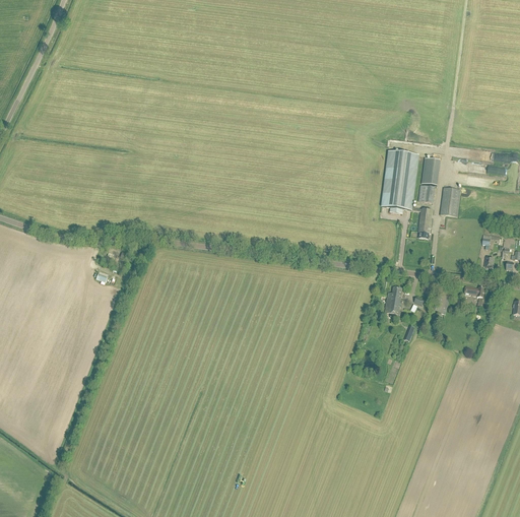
[(402,208),(420,210),(420,208),(411,207),(418,154),(389,150),(382,206),(391,207),(390,211),(402,212),(402,208)]
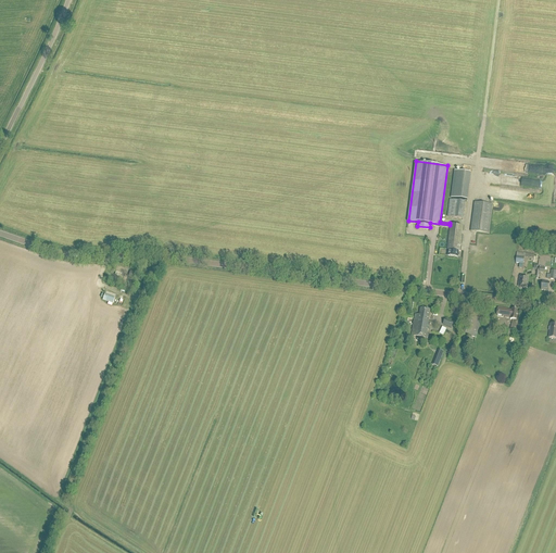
[(534,172),(541,174),(543,167),(535,165),(534,172)]
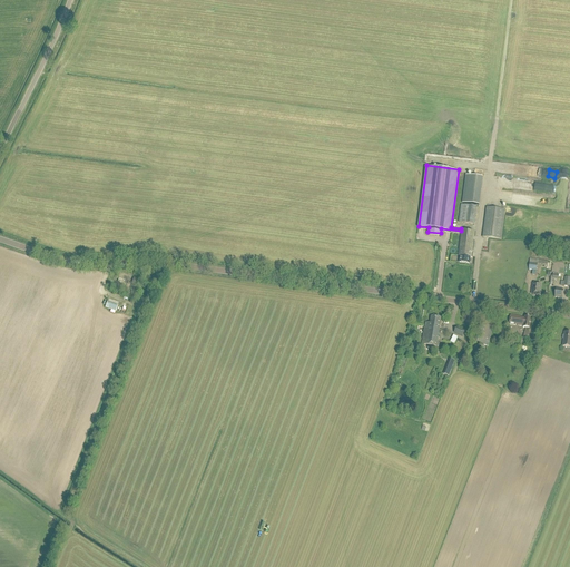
[(479,202),(482,174),(465,172),(462,201),(479,202)]
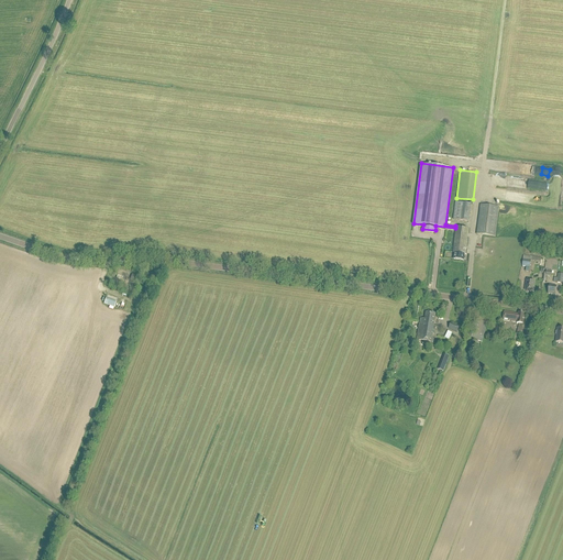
[(549,194),(550,185),(505,179),(504,185),(510,186),(510,188),(549,194)]
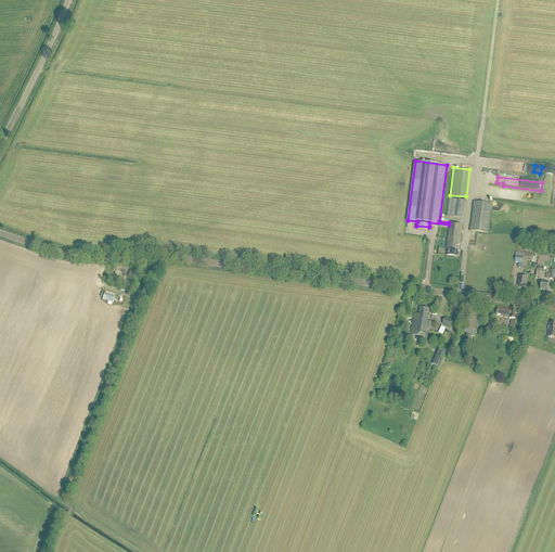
[(464,199),(449,196),(447,214),(462,216),(464,199)]
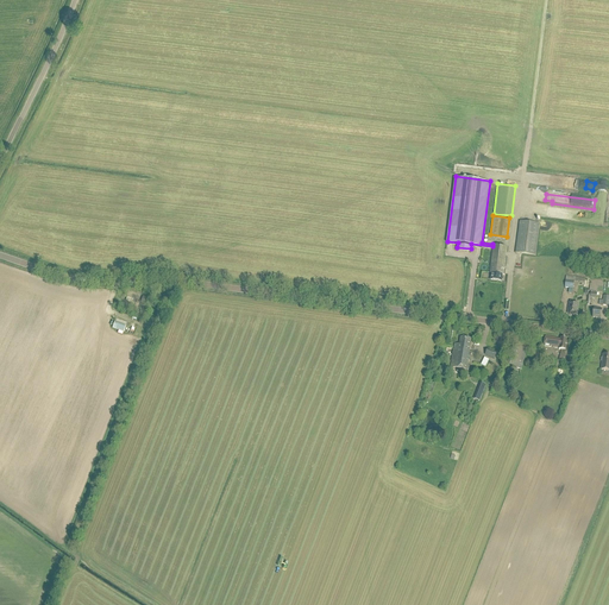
[(535,253),(540,221),(519,218),(515,251),(535,253)]
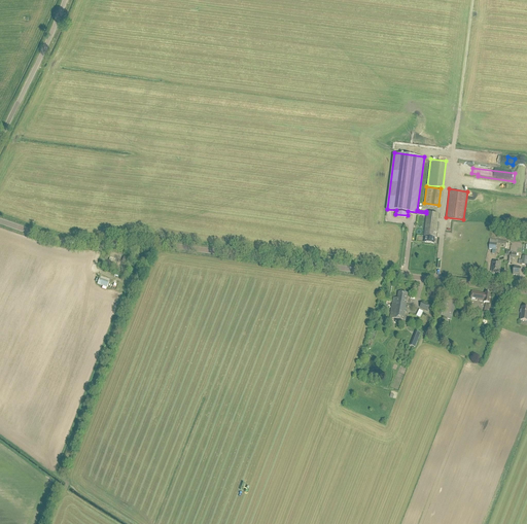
[(434,241),(434,236),(436,236),(438,220),(437,220),(437,216),(438,216),(440,212),(426,210),(426,211),(426,213),(423,234),(425,235),(424,240),(434,241)]
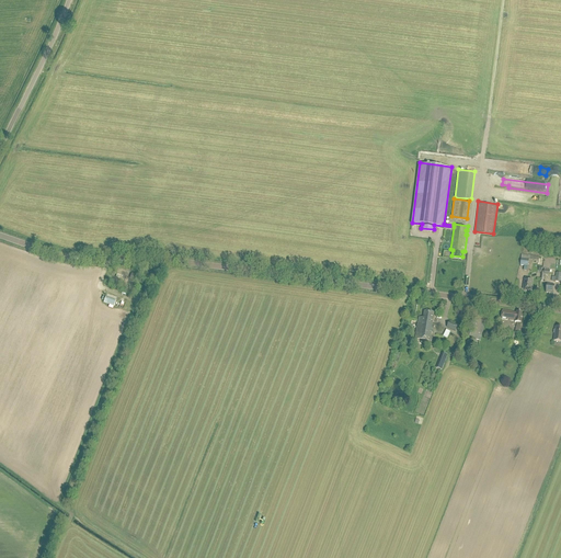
[(533,284),(534,276),(525,276),(524,287),(531,287),(531,284),(533,284)]
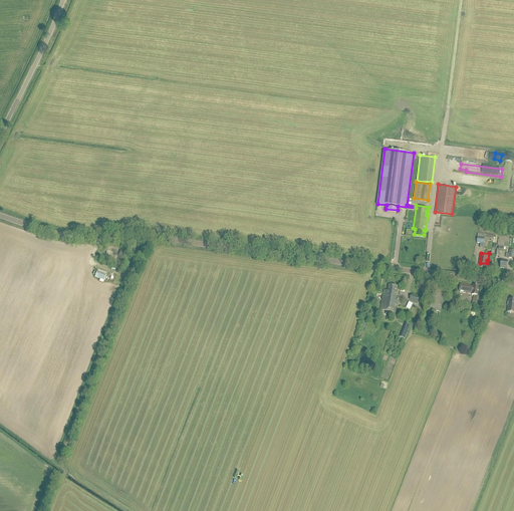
[(507,266),(508,259),(505,258),(505,257),(501,256),(500,265),(507,266)]
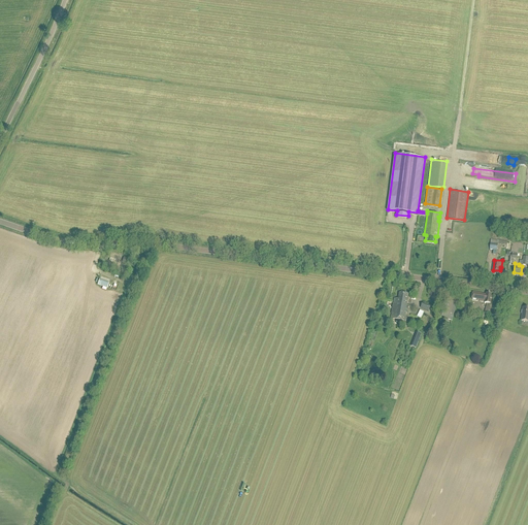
[(477,299),(477,298),(480,298),(480,299),(485,300),(491,301),(492,292),(486,291),(486,292),(484,292),(482,292),(482,290),(473,289),(471,297),(471,298),(477,299)]
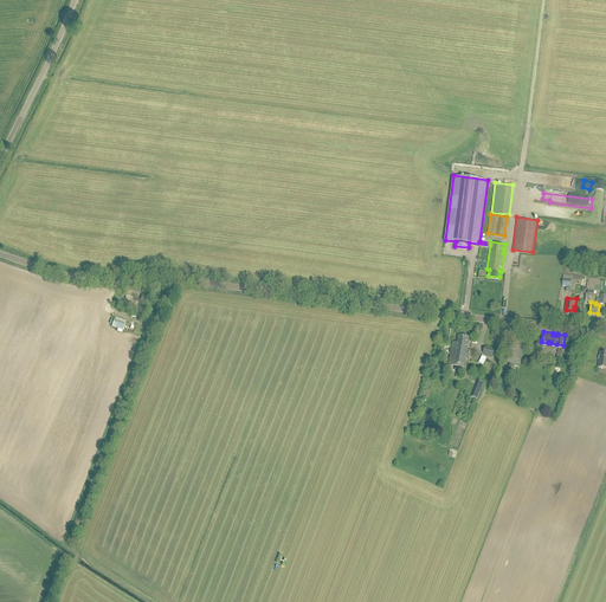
[(466,366),(468,361),(465,361),(465,356),(468,357),(469,347),(468,347),(469,335),(459,334),(458,341),(455,340),(455,341),(452,340),(449,363),(466,366)]
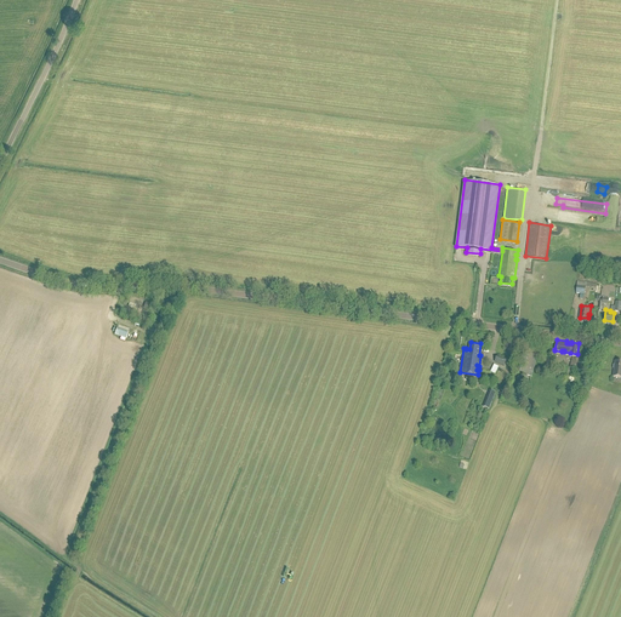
[(523,349),(517,369),(524,372),(531,373),(537,354),(523,349)]
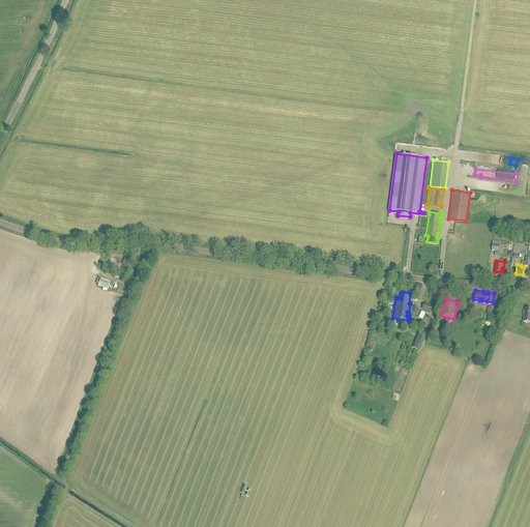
[(423,332),(419,330),(419,331),(415,340),(413,346),(417,347),(423,332)]
